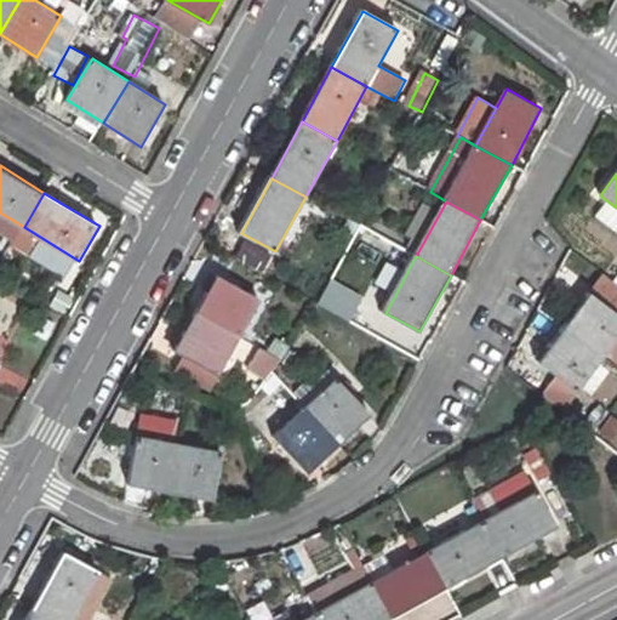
[(218,276),(198,312),(240,336),(260,299),(218,276)]
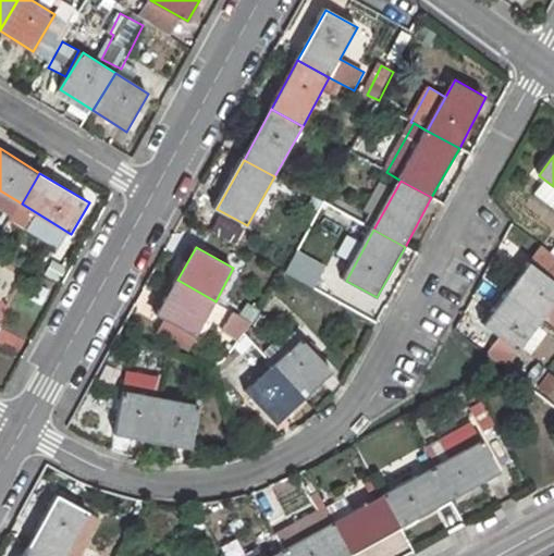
[(291,270),(316,283),(323,268),(298,256),(291,270)]
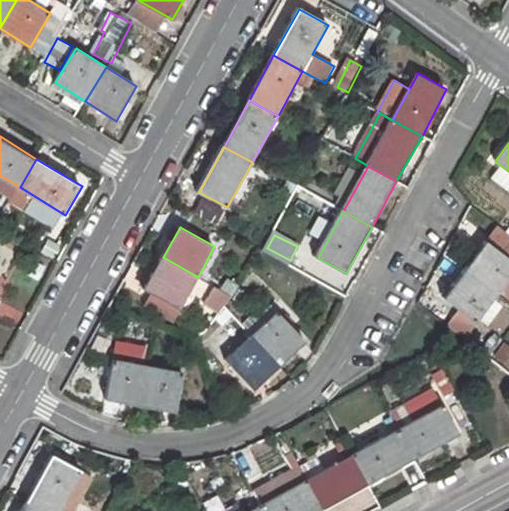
[(508,258),(487,241),(466,270),(498,295),(508,280),(508,258)]
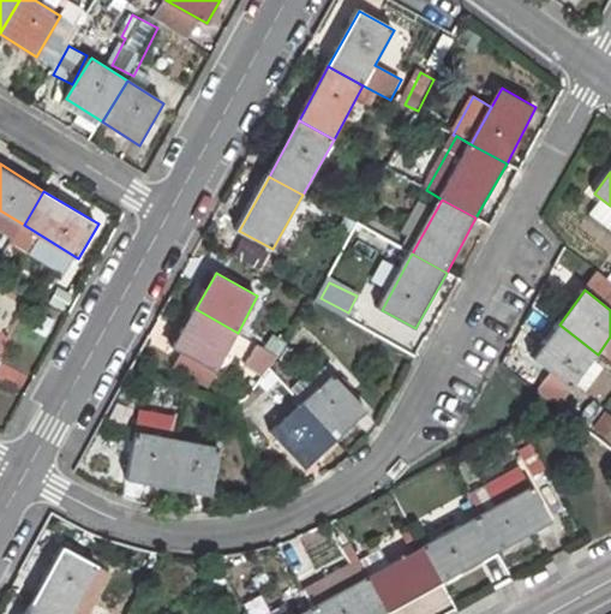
[(196,309),(173,347),(216,370),(238,333),(196,309)]
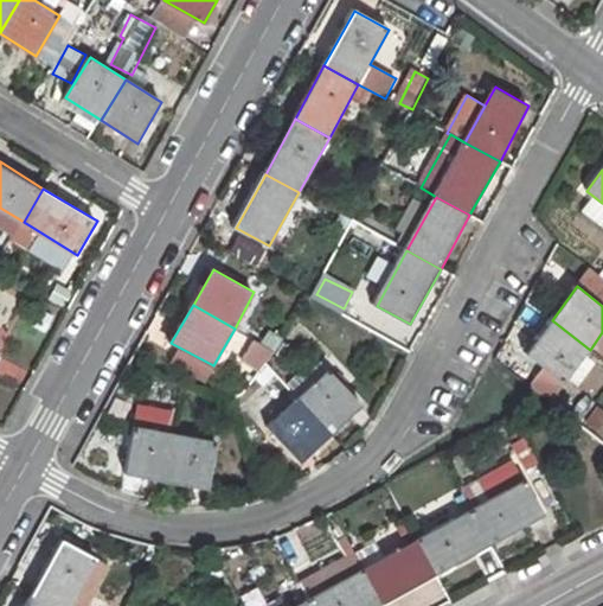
[(552,320),(526,355),(565,382),(590,350),(552,320)]
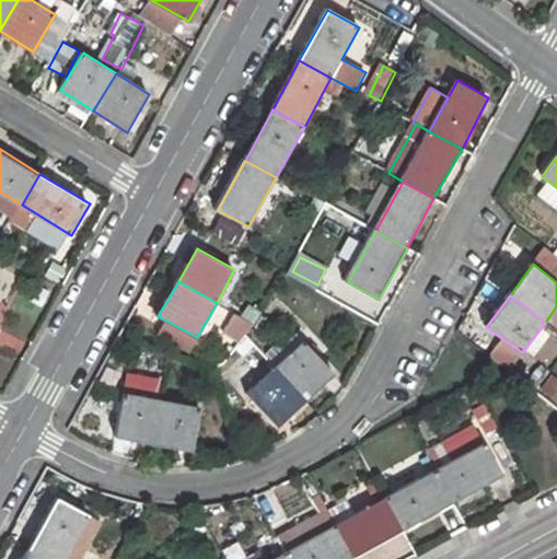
[(235,315),(224,334),(243,345),(254,326),(235,315)]
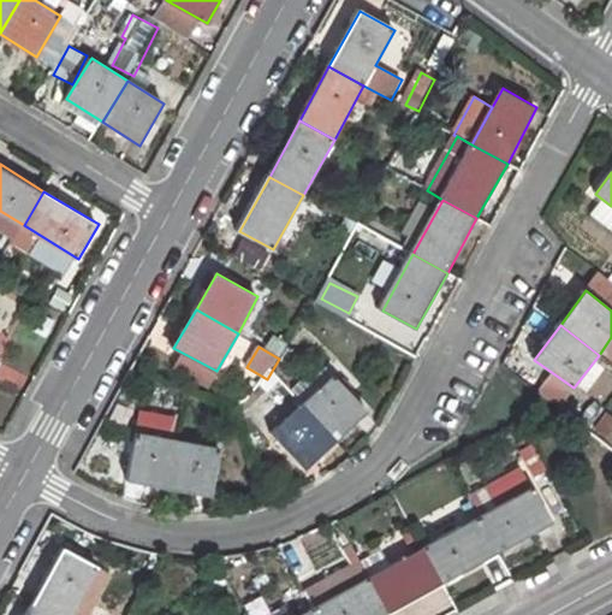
[(322,366),(292,392),(303,404),(337,441),(368,412),(334,376),(333,377),(322,366)]
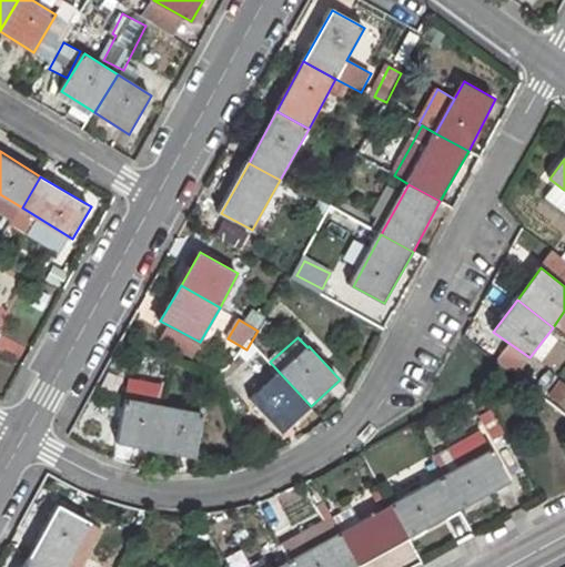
[(510,347),(498,365),(521,377),(532,360),(510,347)]
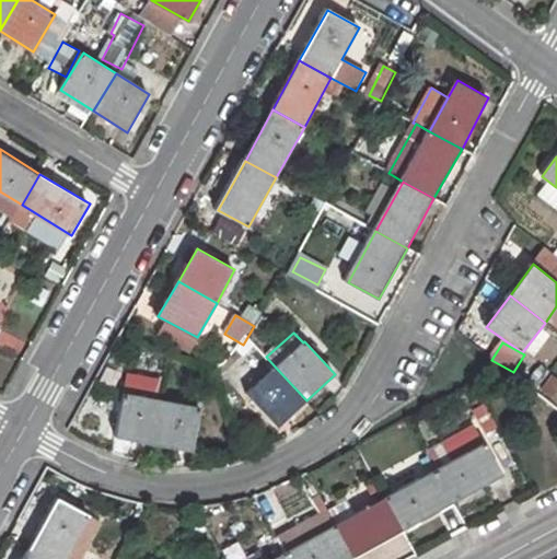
[(276,368),(247,396),(278,428),(306,400),(276,368)]
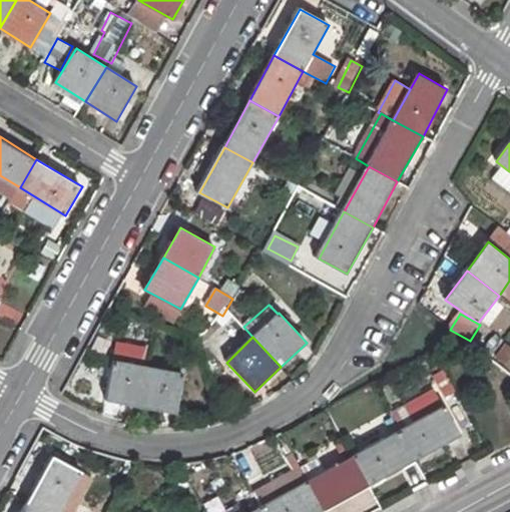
[(118,344),(117,357),(149,360),(150,347),(118,344)]
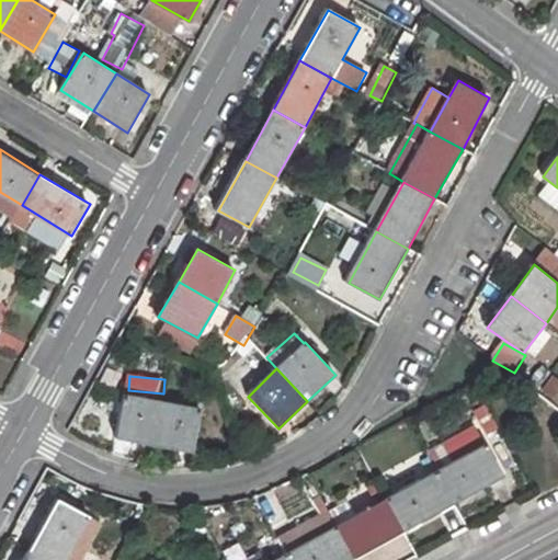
[(124,393),(117,438),(155,445),(162,401),(124,393)]
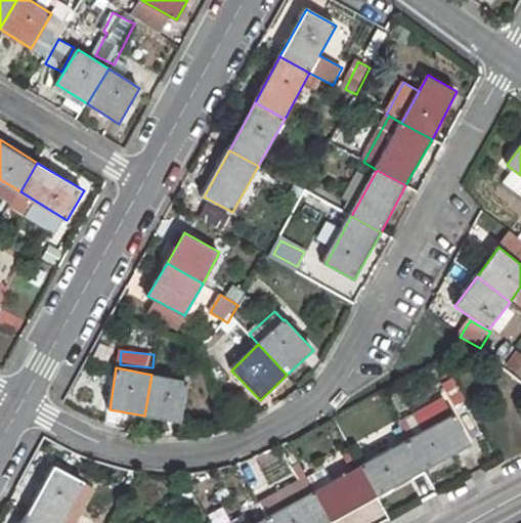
[(180,422),(187,382),(152,375),(144,416),(180,422)]
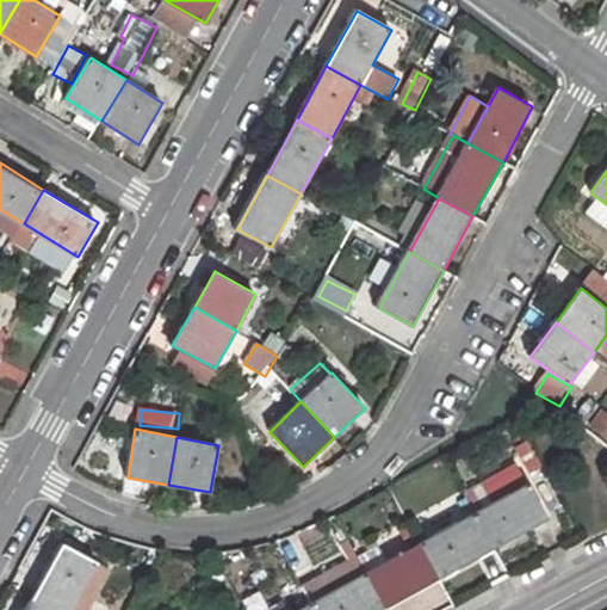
[(531,484),(477,513),(495,547),(550,517),(531,484)]
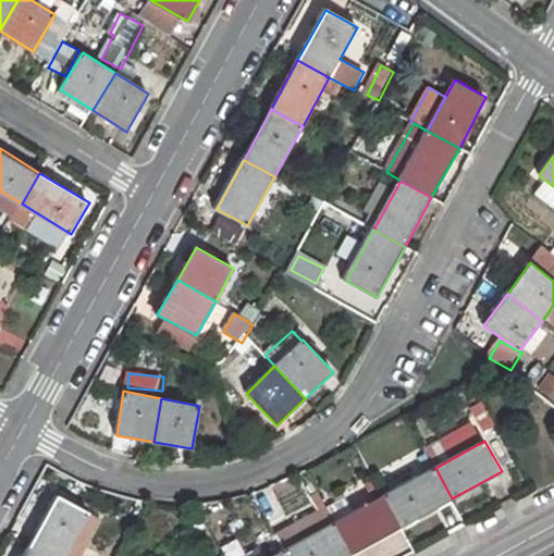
[(435,468),(385,495),(402,526),(452,498),(435,468)]
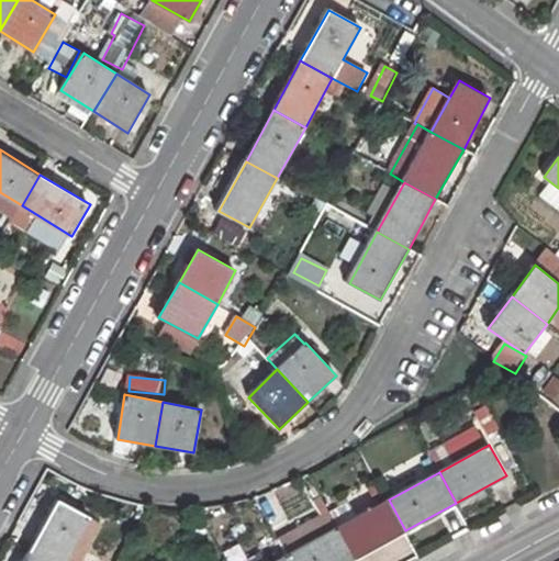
[(59,500),(32,551),(48,560),(65,560),(90,517),(59,500)]
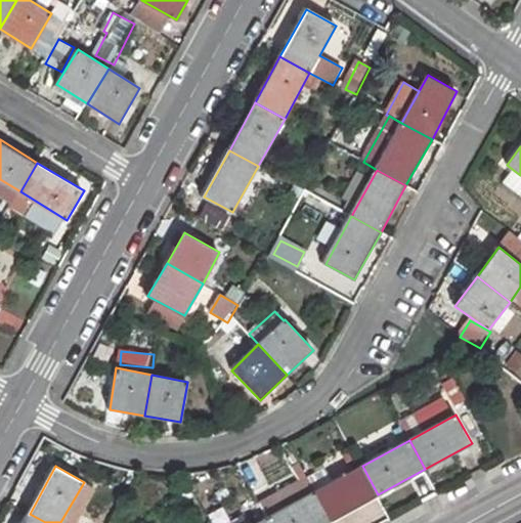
[(362,466),(315,491),(332,521),(378,494),(362,466)]
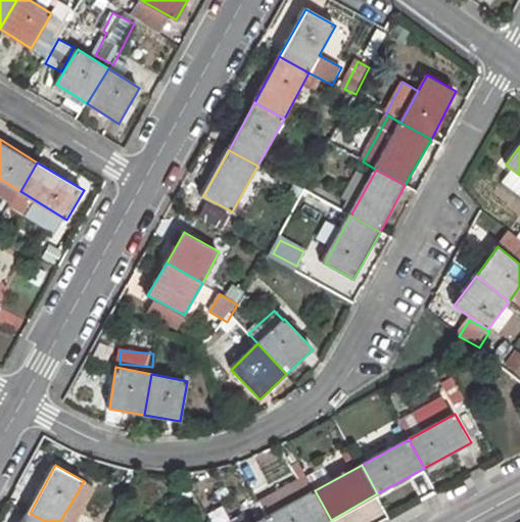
[(262,504),(269,517),(271,521),(328,521),(331,520),(315,490),(309,478),(262,504)]
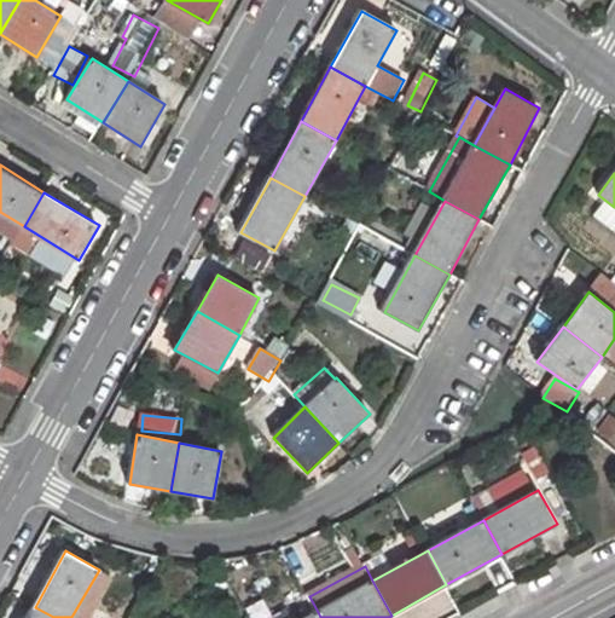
[(407,614),(408,617),(437,617),(459,606),(450,591),(407,614)]
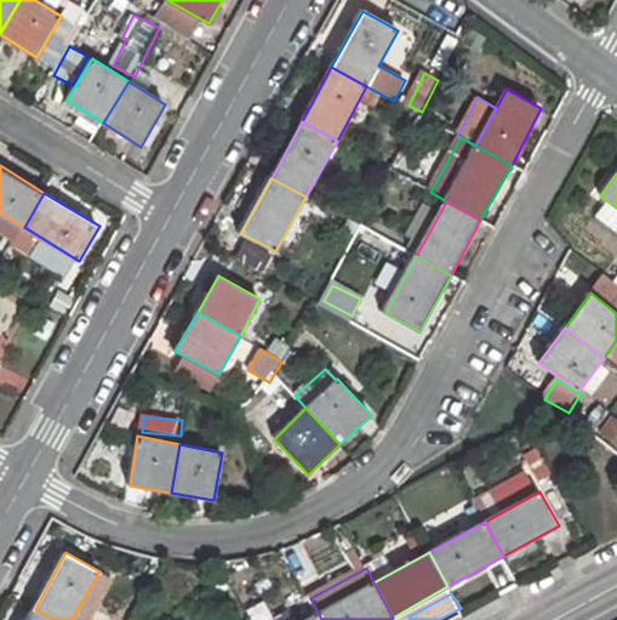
[(53,619),(35,609),(29,619),(53,619)]
